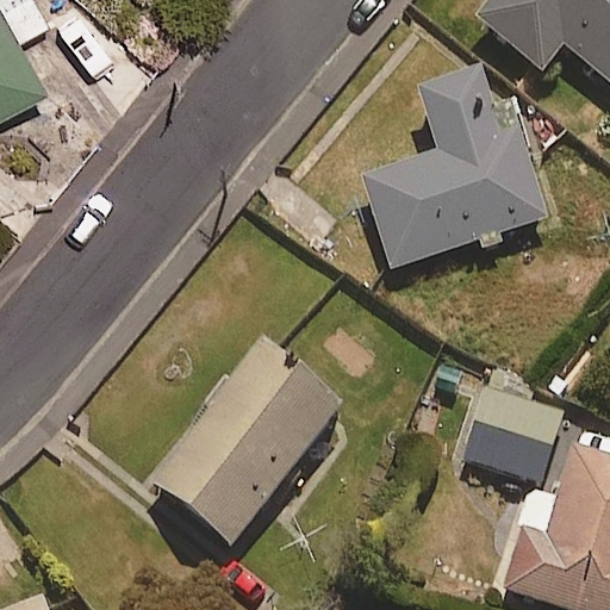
[(0,0),(0,97),(42,73),(17,30),(47,13),(38,0),(0,0)]
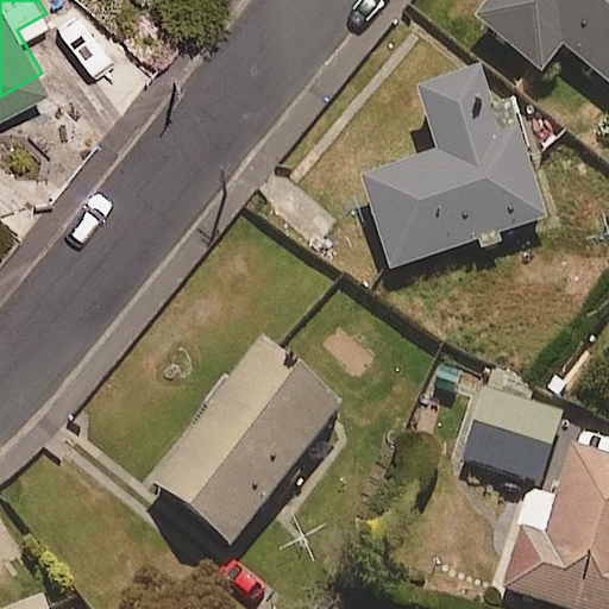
[(608,0),(488,0),(476,16),(542,70),(564,44),(608,81),(608,0)]
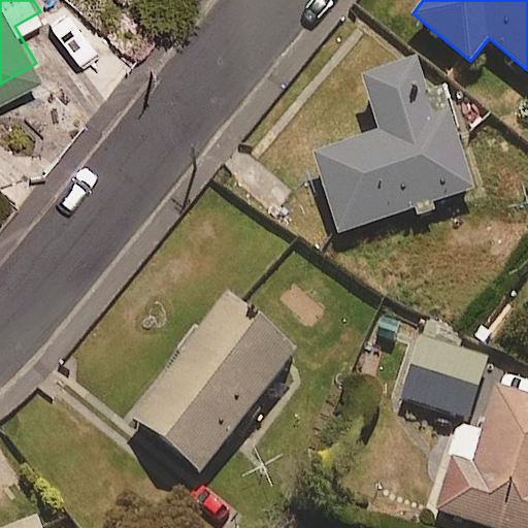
[(336,230),(414,205),(417,215),(437,208),(434,198),(476,185),(450,100),(432,106),(417,59),(364,75),(381,128),(310,151),(336,230)]
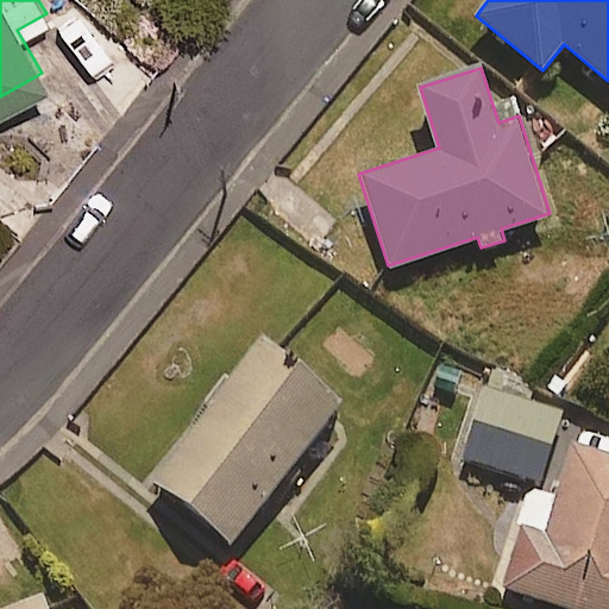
[(344,403),(263,338),(152,475),(232,540),(344,403)]
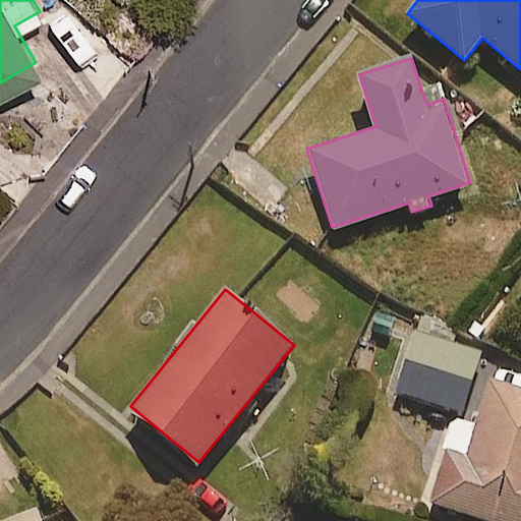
[(481,352),(416,330),(396,389),(461,411),(481,352)]
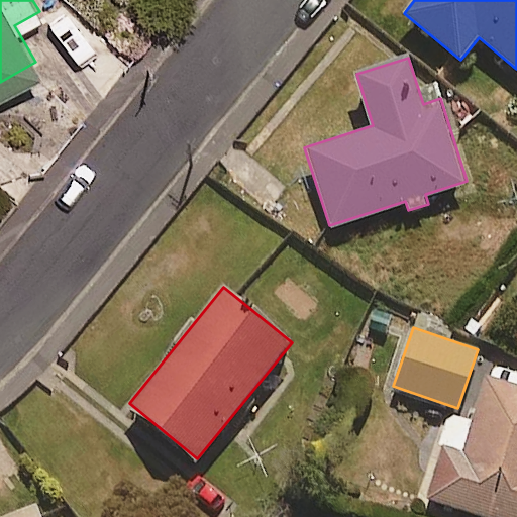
[(516,516),(516,384),(489,376),(474,422),(450,415),(425,496),(491,516),(516,516)]
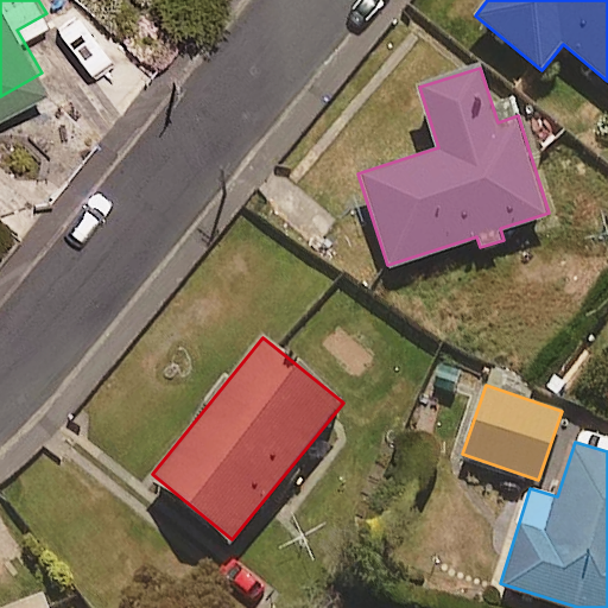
[(49,607),(45,596),(10,607),(49,607)]
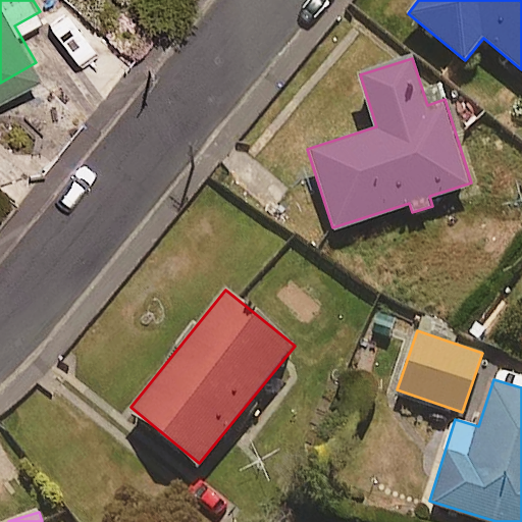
All buildings are outlined.
